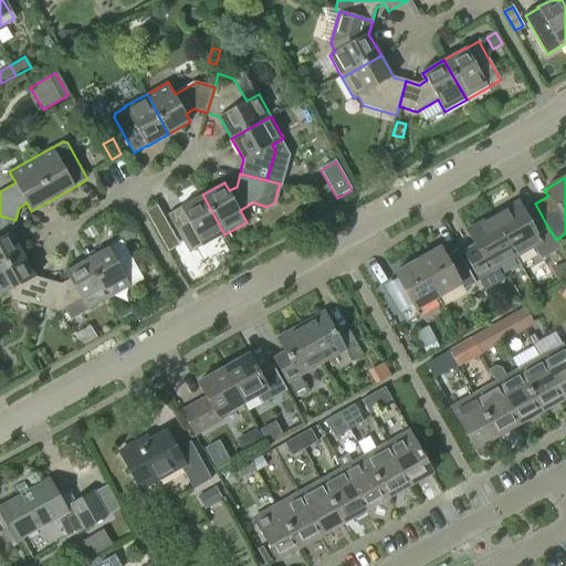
[(180,207),(180,208),(168,215),(190,253),(205,245),(205,247),(224,234),(202,195),(180,207)]
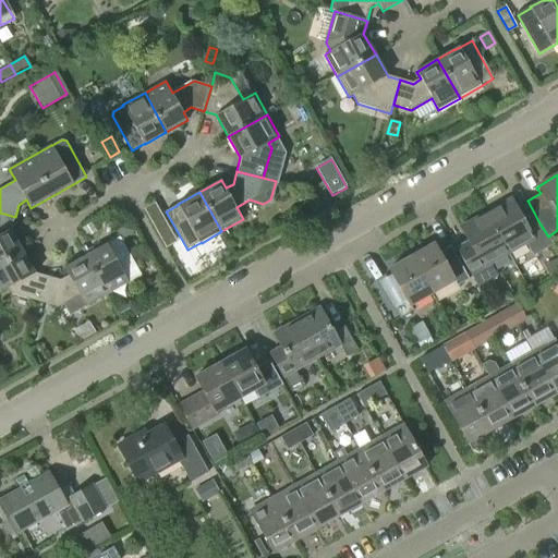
[(553,245),(548,238),(548,237),(538,221),(526,228),(511,201),(486,215),(507,253),(524,243),(532,257),(553,245)]
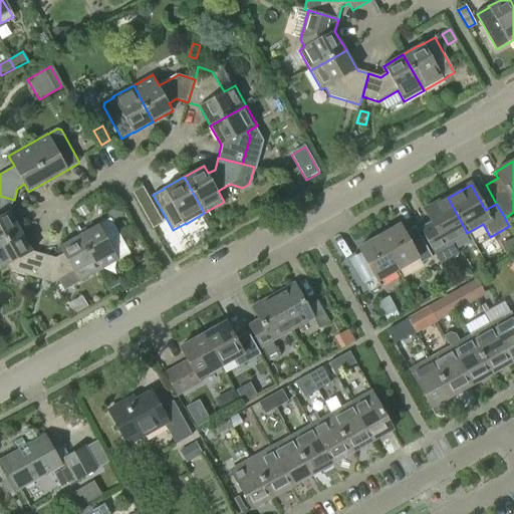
[(0,243),(22,232),(10,212),(14,200),(0,196),(0,243)]
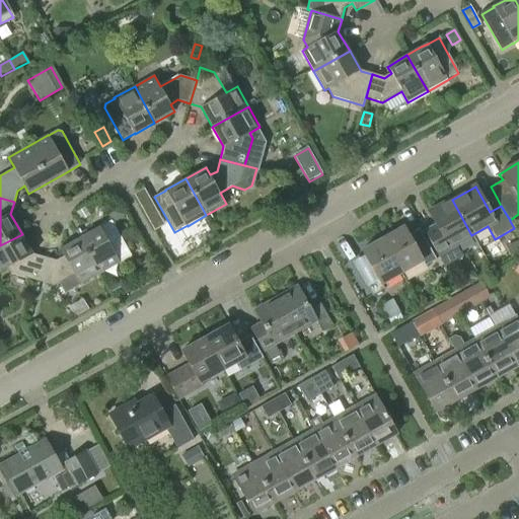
[(455,244),(471,235),(452,200),(428,214),(442,238),(431,245),(444,268),(462,257),(455,244)]
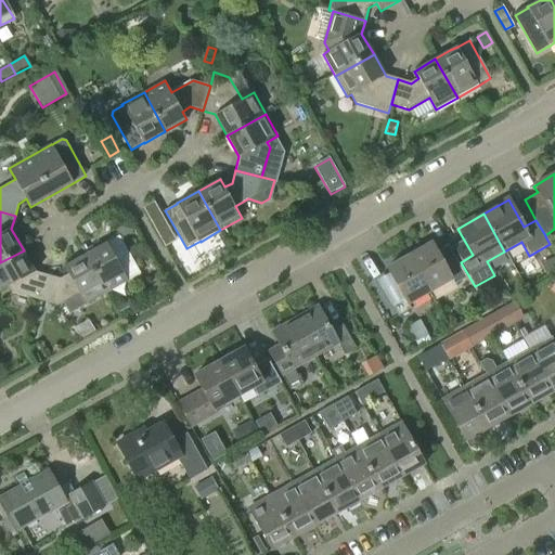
[(85,255),(107,294),(129,282),(129,281),(141,273),(119,235),(108,242),(108,241),(85,255)]
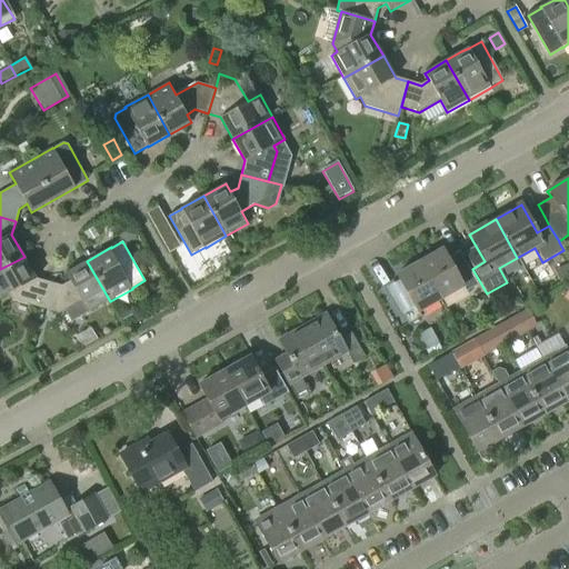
[(463,258),(461,259),(451,266),(442,249),(419,261),(440,299),(462,286),(466,292),(478,286),(463,258)]
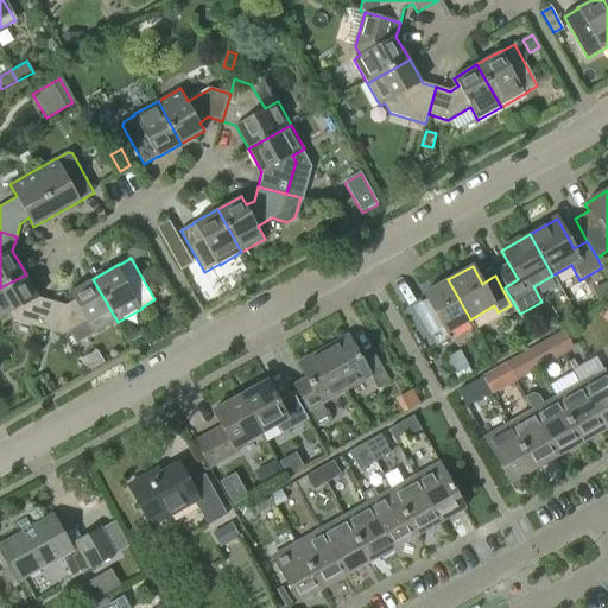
[(43,329),(51,302),(40,298),(26,274),(0,287),(0,318),(10,314),(13,321),(43,329)]
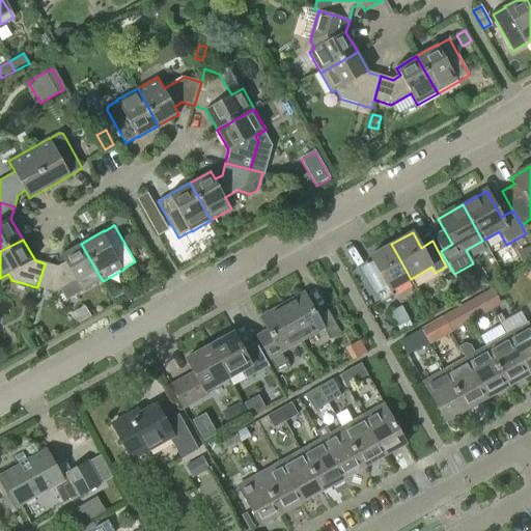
[(45,263),(37,287),(56,292),(76,281),(82,292),(103,281),(81,244),(61,255),(65,262),(58,267),(45,263)]
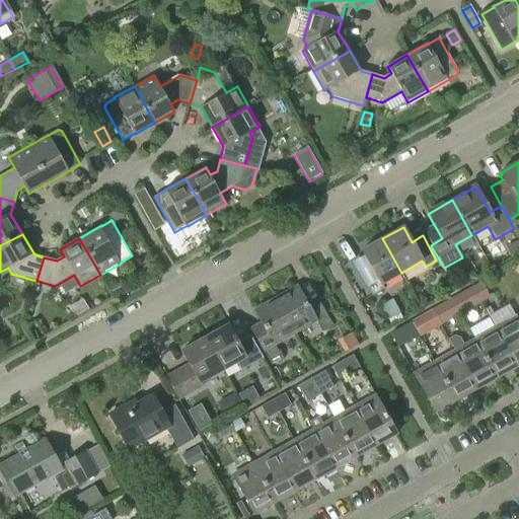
[(381,284),(401,273),(382,238),(362,250),(370,266),(359,272),(372,296),(384,290),(381,284)]
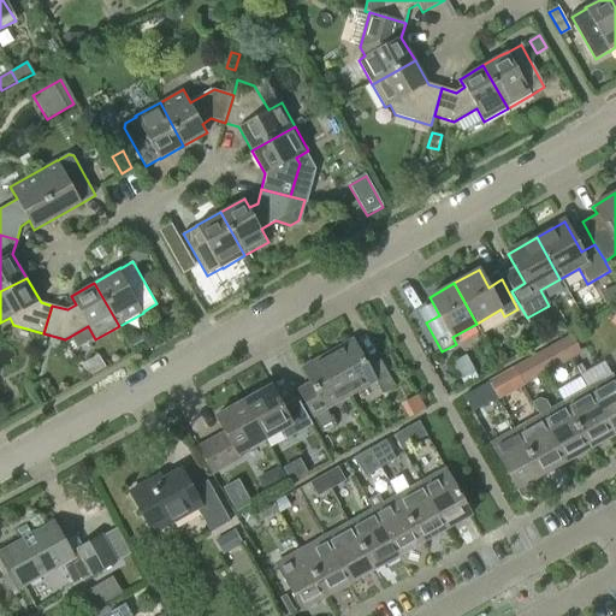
[(167,290),(157,296),(165,309),(175,303),(167,290)]
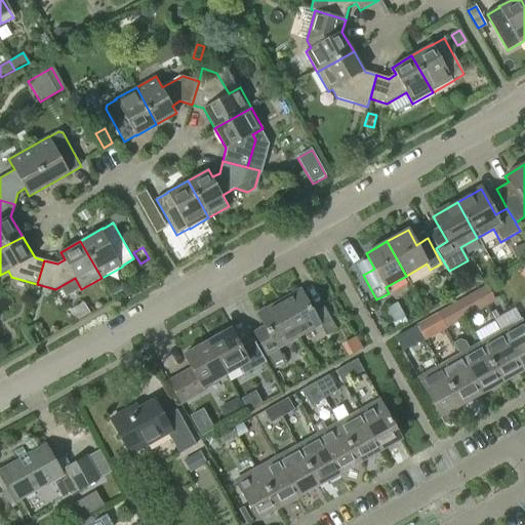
[(487,286),(477,291),(486,307),(495,301),(487,286)]
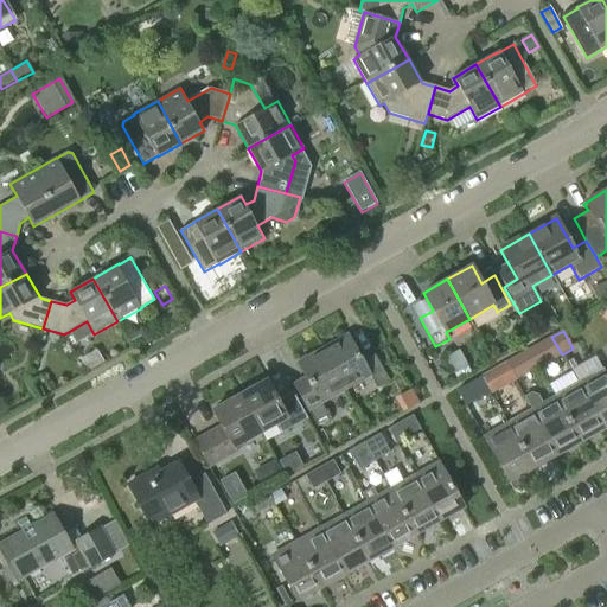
[(141,334),(129,340),(133,347),(146,342),(141,334)]
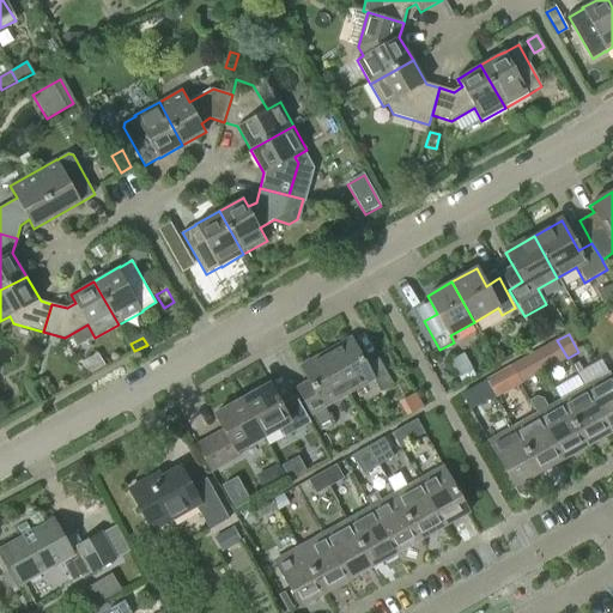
[(393,386),(392,383),(378,359),(365,366),(351,339),(326,353),(349,394),(372,381),(380,393),(393,386)]
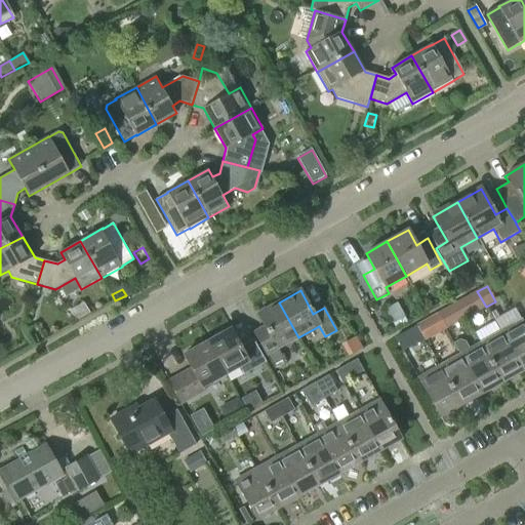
[(486,307),(477,291),(456,303),(466,319),(486,307)]
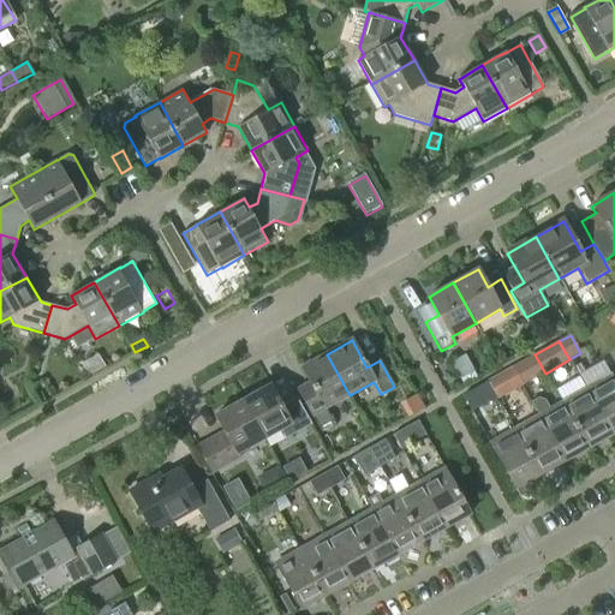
[(326,410),(350,395),(327,354),(300,369),(316,396),(304,404),(318,430),(333,422),(326,410)]
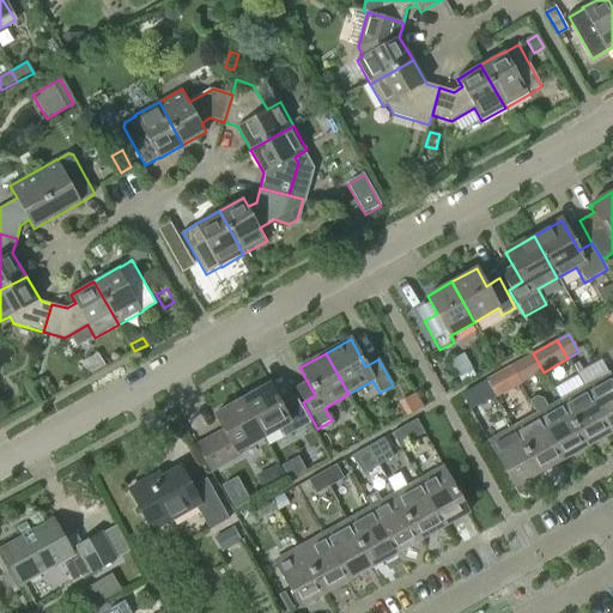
[(533,353),(510,366),(520,384),(544,372),(533,353)]
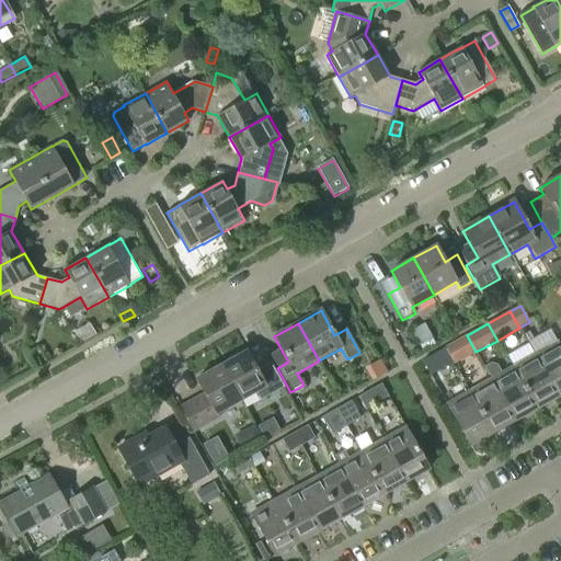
[(461,354),(455,342),(445,347),(450,357),(453,363),(464,357),(461,354)]
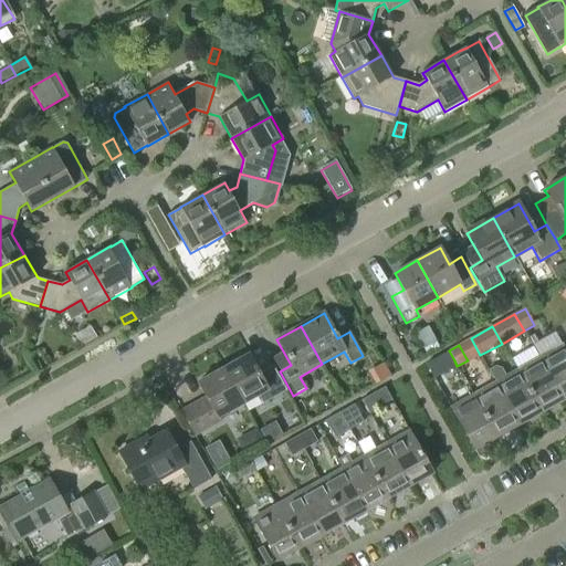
[(561,346),(540,358),(563,400),(565,398),(565,347),(564,349),(562,345),(561,346)]
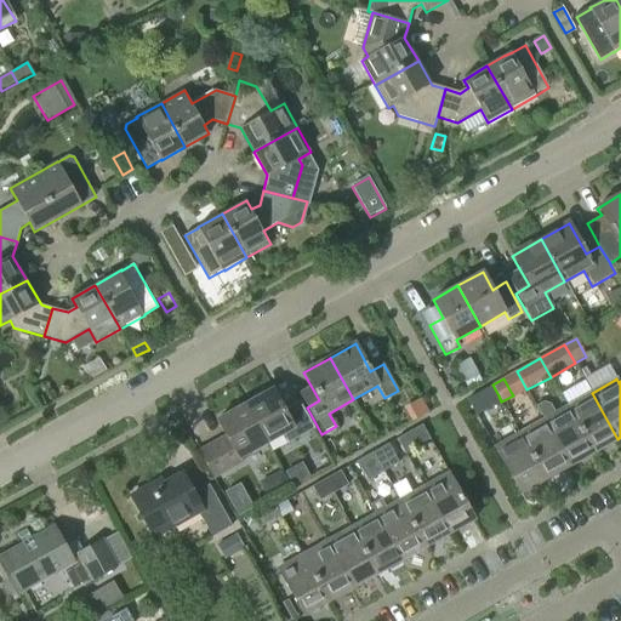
[(581,399),(568,406),(593,453),(617,439),(592,393),(585,380),(579,383),(576,389),(581,399)]
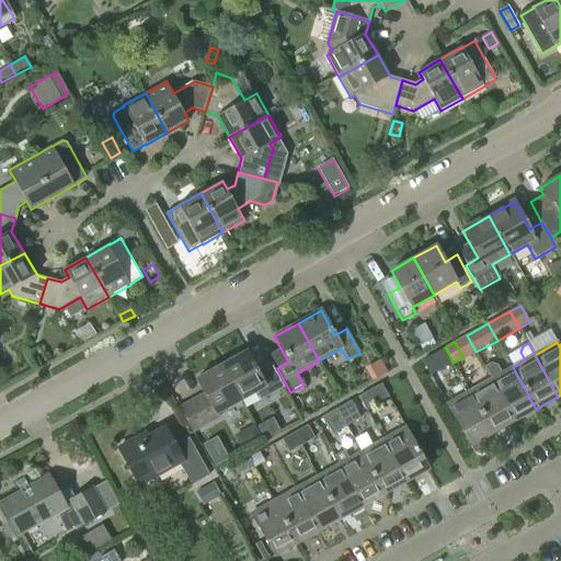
[(453,363),(450,357),(445,347),(422,361),(431,375),(453,363)]
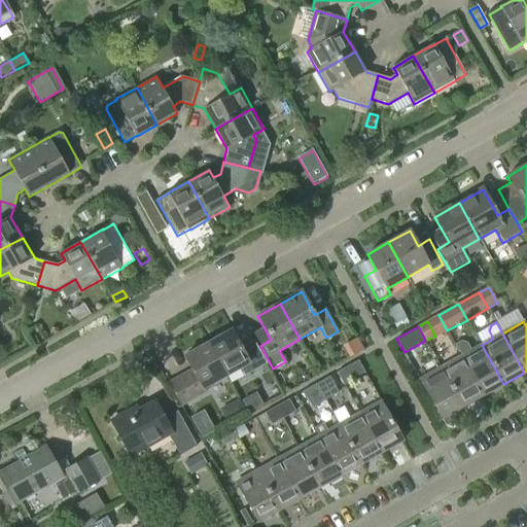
[(208,344),(225,376),(236,370),(241,379),(267,363),(254,341),(241,349),(231,331),(208,344)]
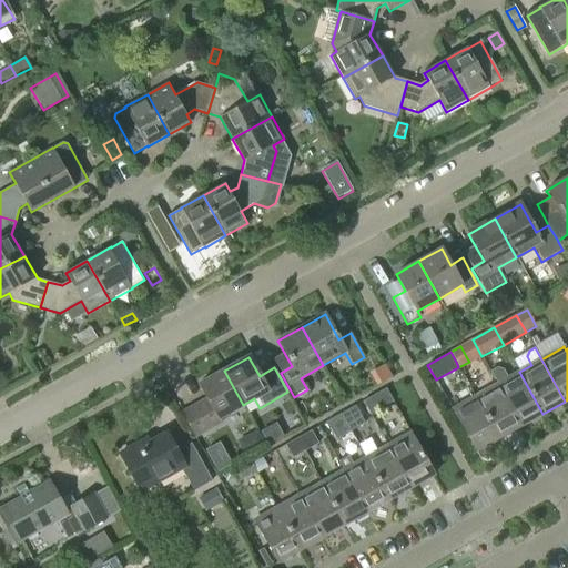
[(490,372),(497,384),(521,426),(543,414),(519,372),(507,378),(503,369),(497,368),(490,372)]
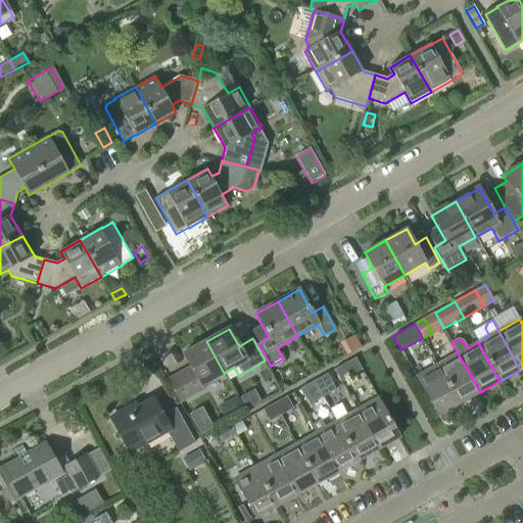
[(201,386),(224,373),(206,341),(184,354),(191,367),(167,381),(180,403),(203,389),(201,386)]
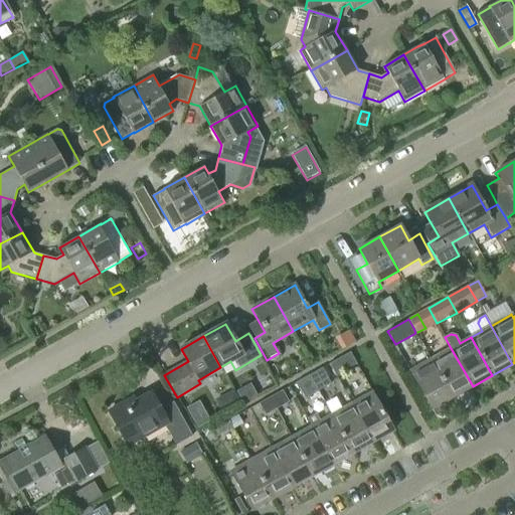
[(431,360),(453,398),(473,386),(451,348),(431,360)]
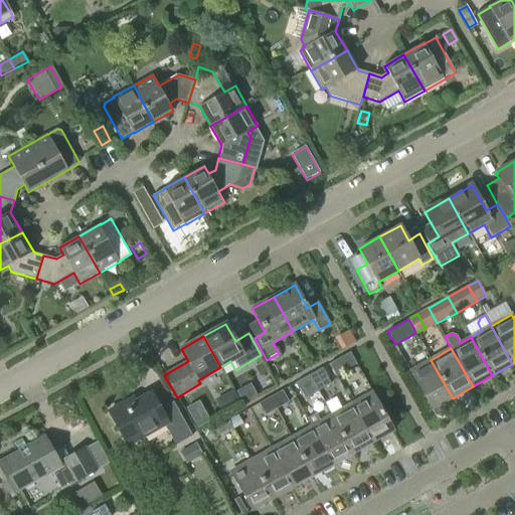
[(349,352),(329,364),(335,375),(356,364),(349,352)]
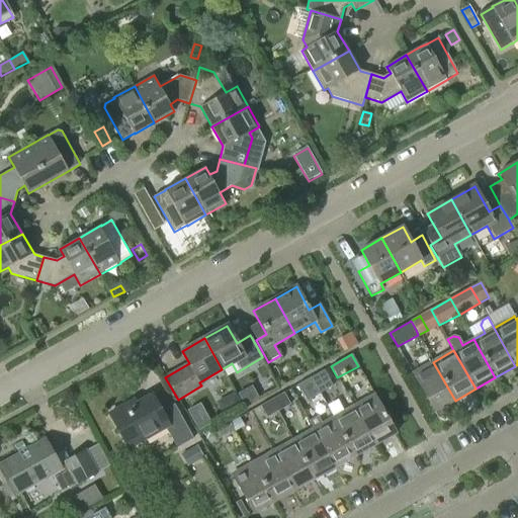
[(413,373),(434,412),(455,401),(433,362),(413,373)]
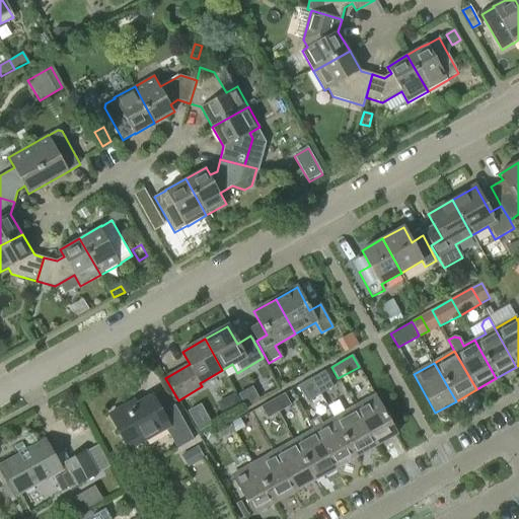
[(323,371),(311,378),(320,394),(332,387),(323,371)]
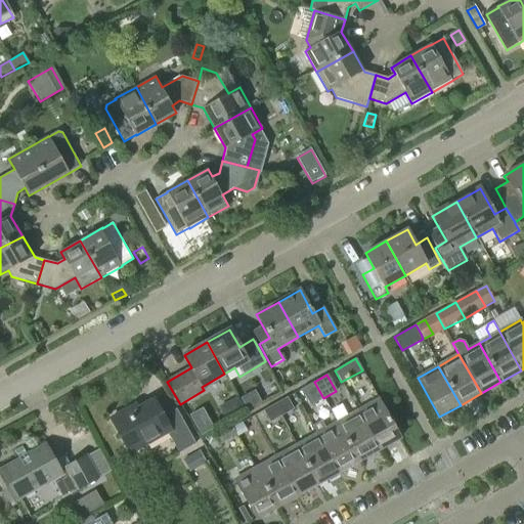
[(323,398),(314,382),(301,389),(310,405),(323,398)]
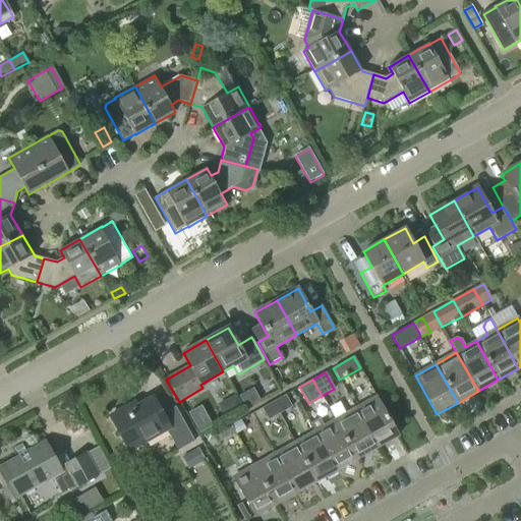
[(236,395),(229,399),(235,411),(242,408),(236,395)]
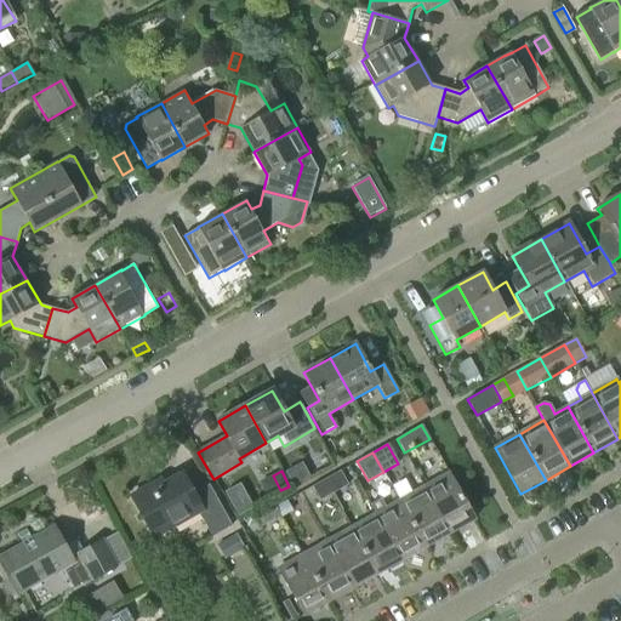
[(340,471),(324,479),(331,494),(348,484),(340,471)]
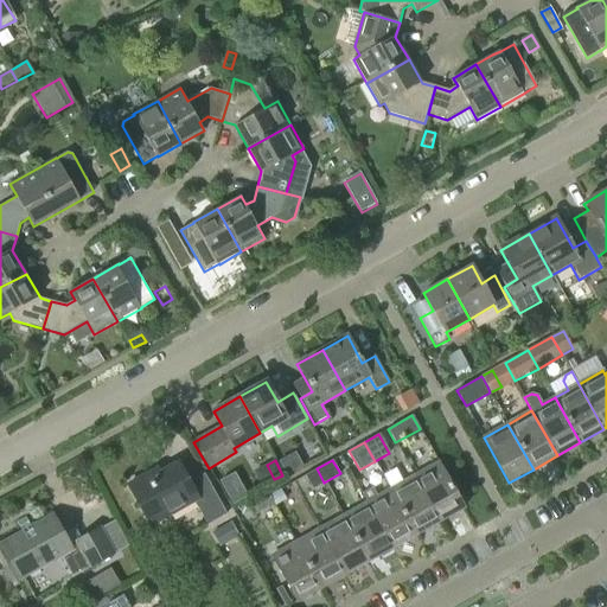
[(149,473),(128,485),(152,525),(195,500),(209,525),(227,515),(204,475),(191,484),(179,462),(152,478),(149,473)]
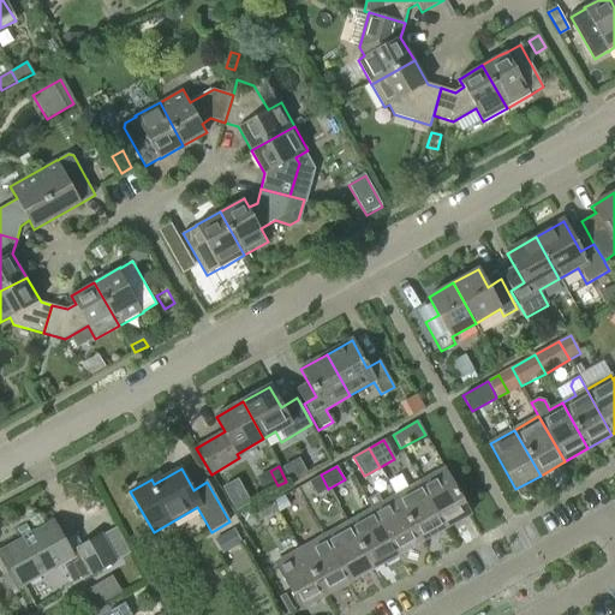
[(445,470),(419,483),(446,529),(470,515),(445,470)]
